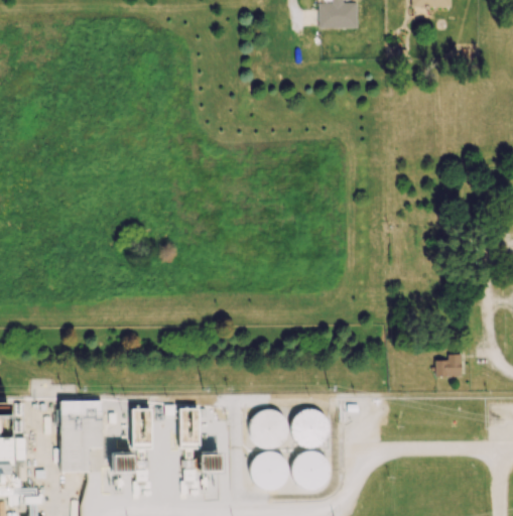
[(319,28),(359,27),(358,1),(345,2),(344,0),(333,0),(333,2),(319,3),(319,28)]
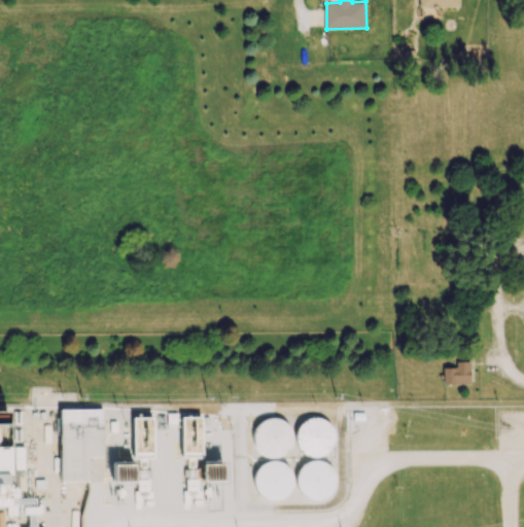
[(446,384),(473,384),(472,360),(457,361),(458,367),(445,367),(446,384)]
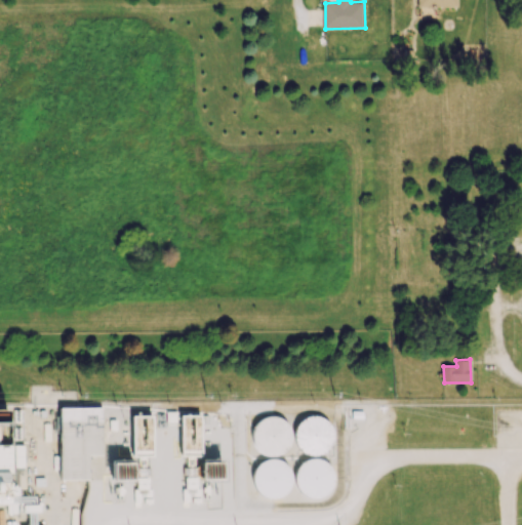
[(90,479),(90,454),(104,454),(105,407),(62,407),(62,479),(90,479)]
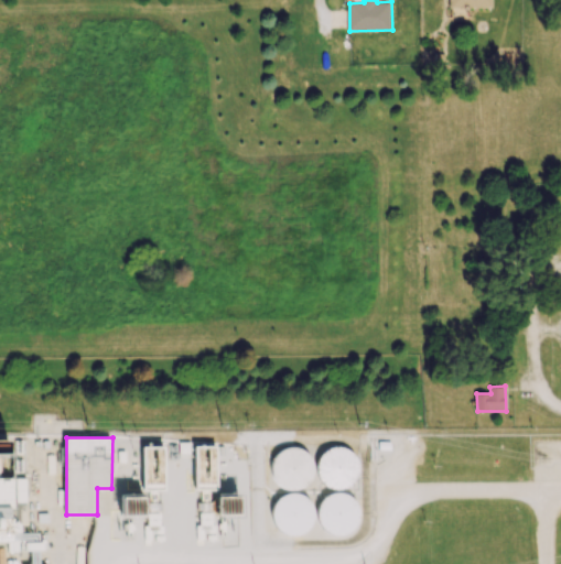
[(217,445),(196,445),(196,489),(218,489),(217,445)]
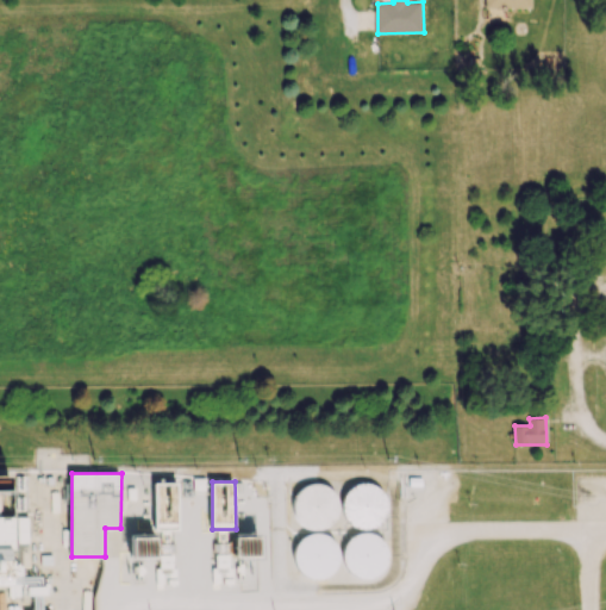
[(349,524),(387,526),(388,486),(350,485),(349,524)]
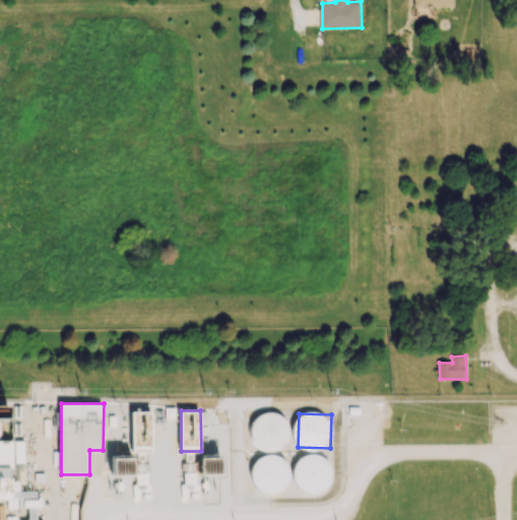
[(253,415),(253,450),(288,450),(287,415),(253,415)]
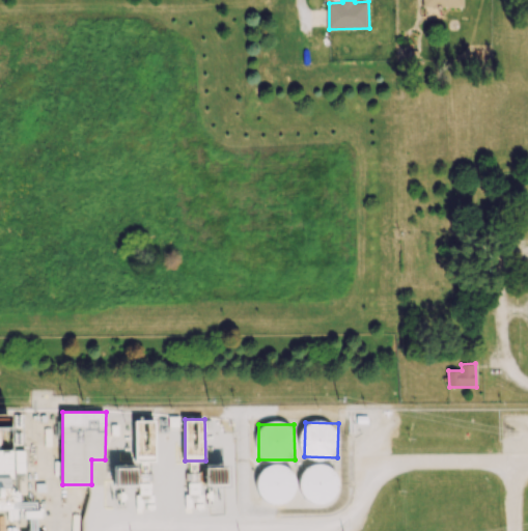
[(8,519),(40,518),(40,502),(19,502),(19,490),(15,490),(14,450),(0,449),(0,509),(8,510),(8,519)]
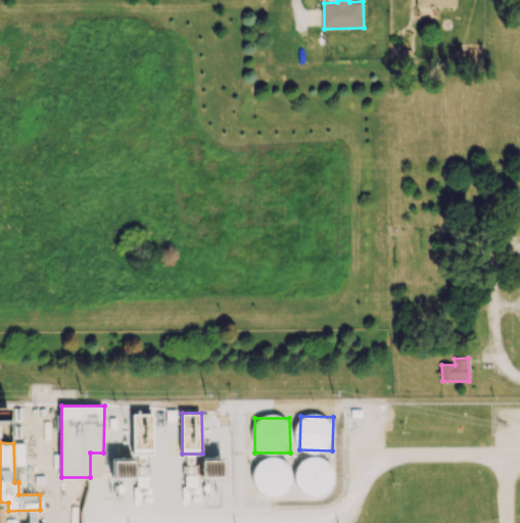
[(16,465),(26,465),(25,442),(15,443),(16,465)]
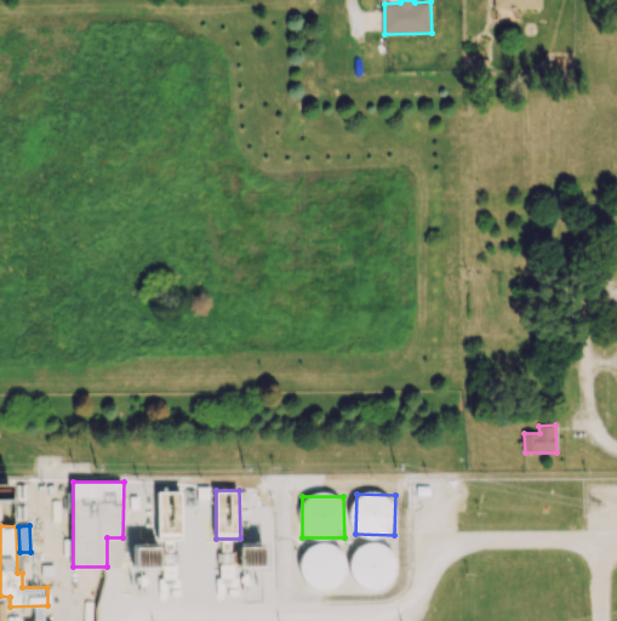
[(343,543),(302,545),(303,587),(344,586),(343,543)]
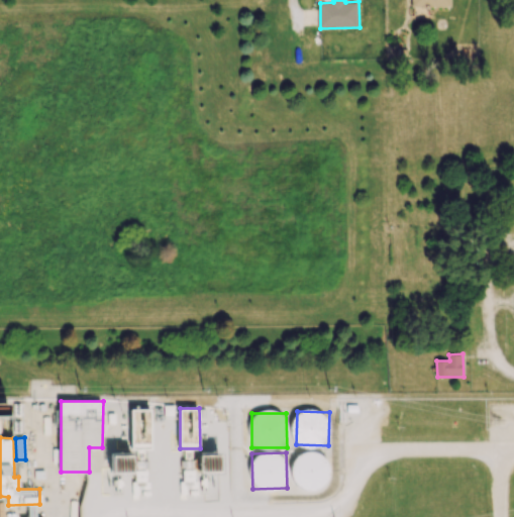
[(298,480),(306,479),(306,487),(330,487),(329,467),(325,467),(326,472),(319,472),(319,452),(298,452),(298,480)]
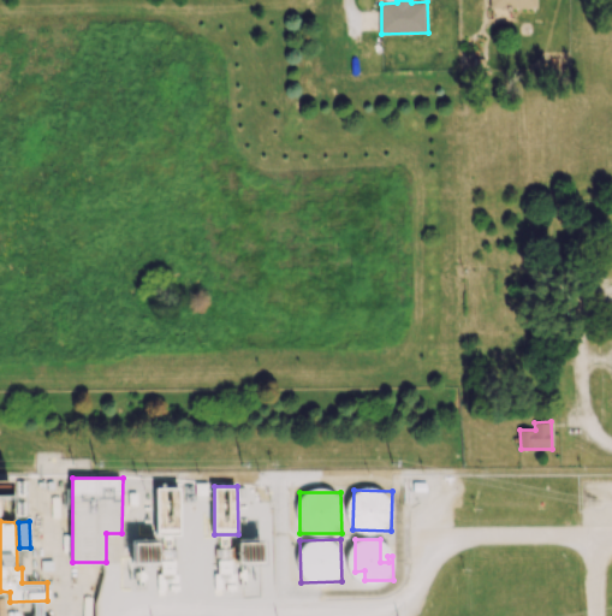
[(261,562),(262,542),(237,542),(237,562),(261,562)]
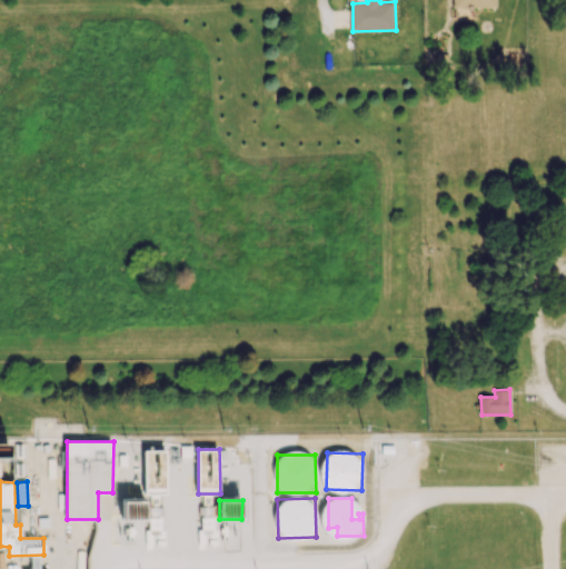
[(146,519),(146,501),(123,501),(123,520),(146,519)]
